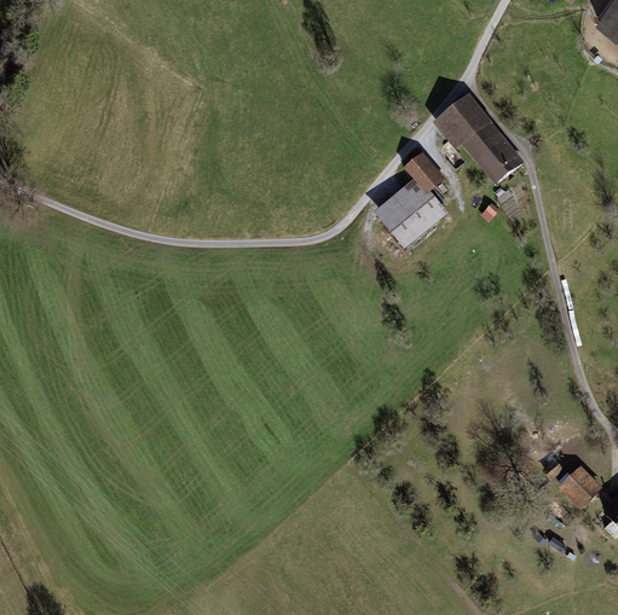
[(608,0),(596,17),(617,33),(617,0),(608,0)]
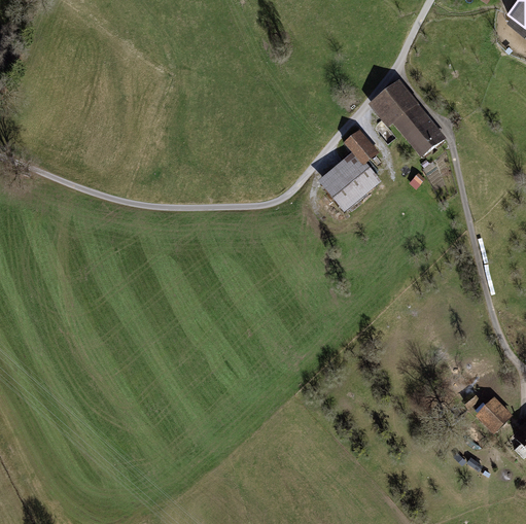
[(388,126),(393,121),(419,101),(400,77),(369,102),(388,126)]
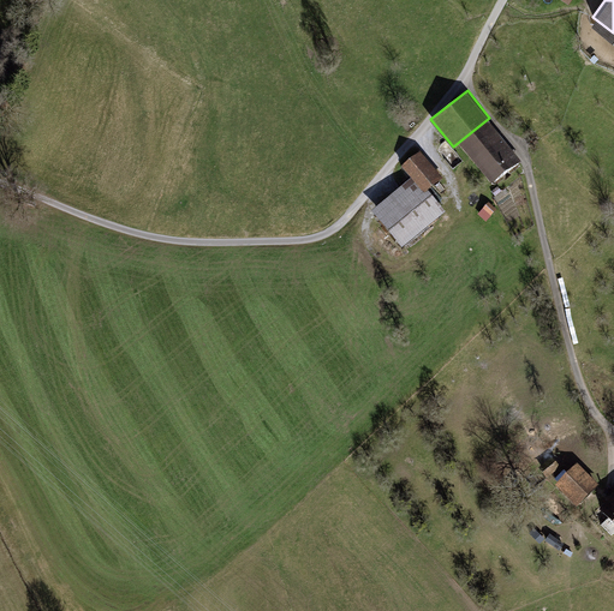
[(522,159),(489,118),(459,142),(493,183),(522,159)]
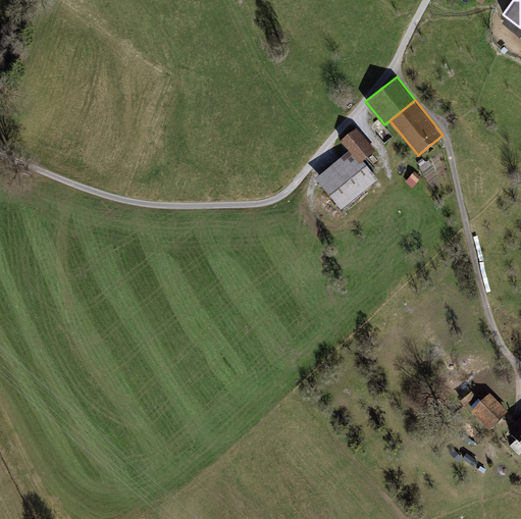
[(341,140),(349,149),(360,162),(364,159),(376,149),(357,125),(341,140)]
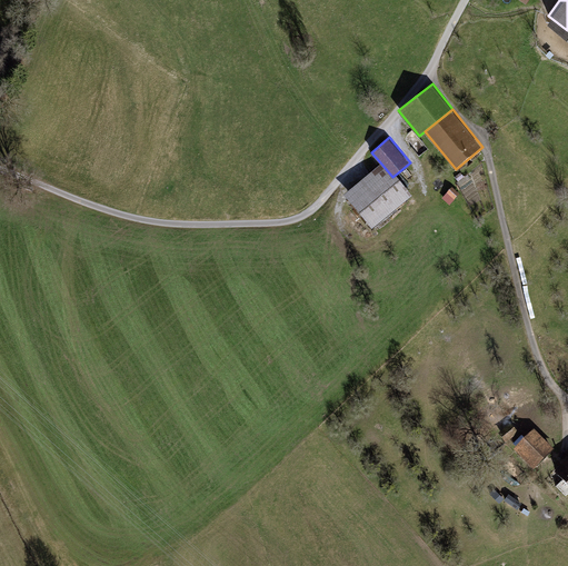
[(412,194),(397,174),(392,177),(380,162),(344,194),(372,227),(412,194)]
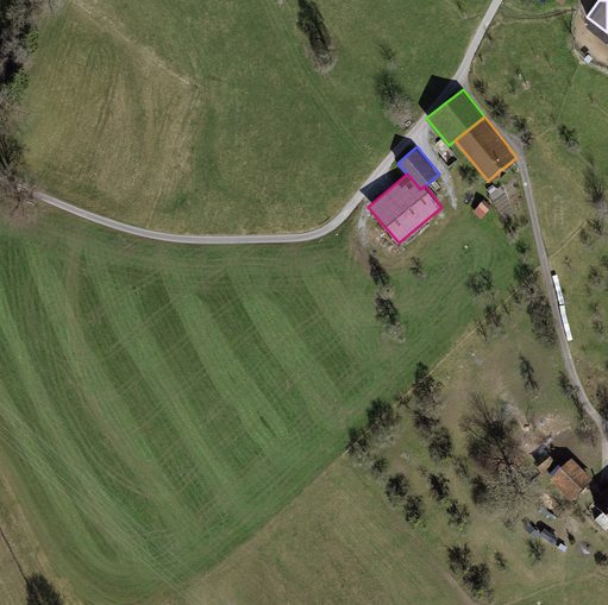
[(546,451),(534,460),(543,471),(555,461),(546,451)]
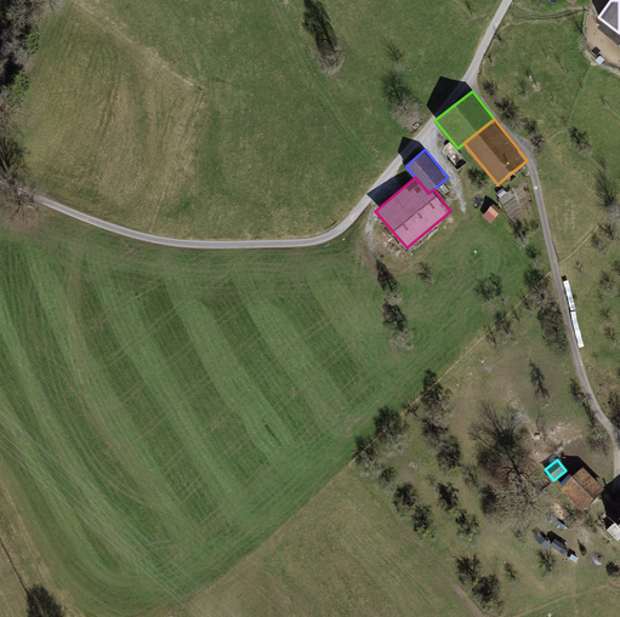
[(606,487),(584,466),(561,487),(584,509),(606,487)]
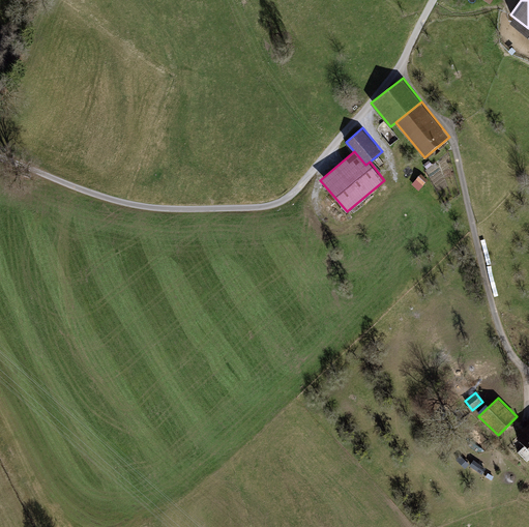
[(528,426),(518,438),(528,449),(528,426)]
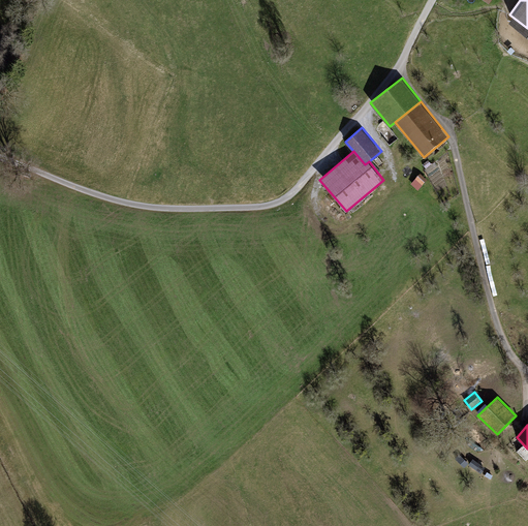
All buildings are outlined.
